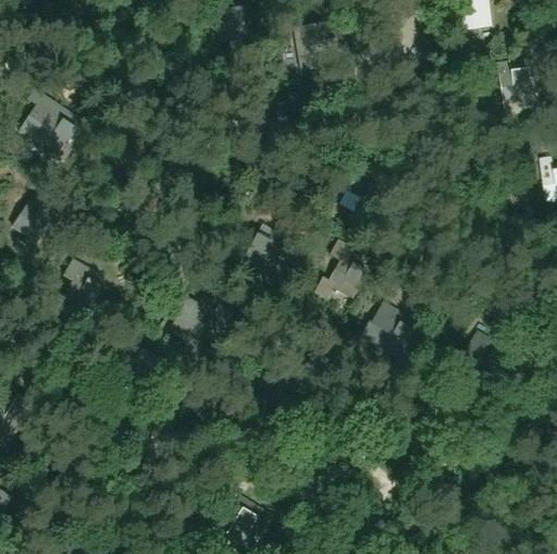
[(490,24),(485,0),(457,0),(461,28),(490,24)]
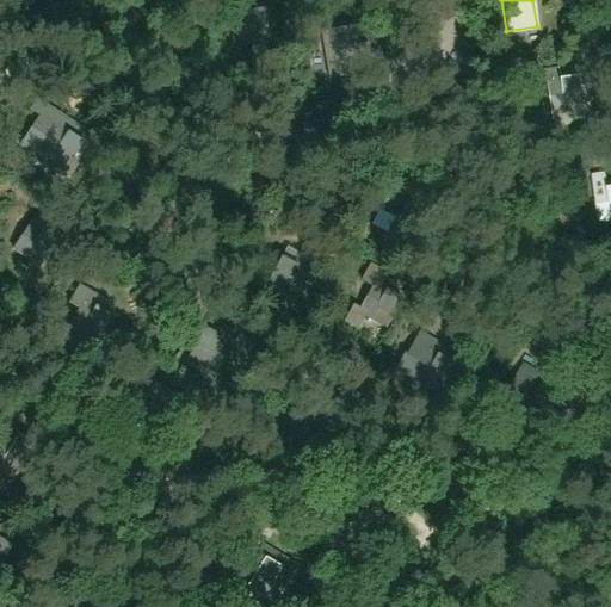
[(272,6),(230,13),(235,45),(277,37),(272,6)]
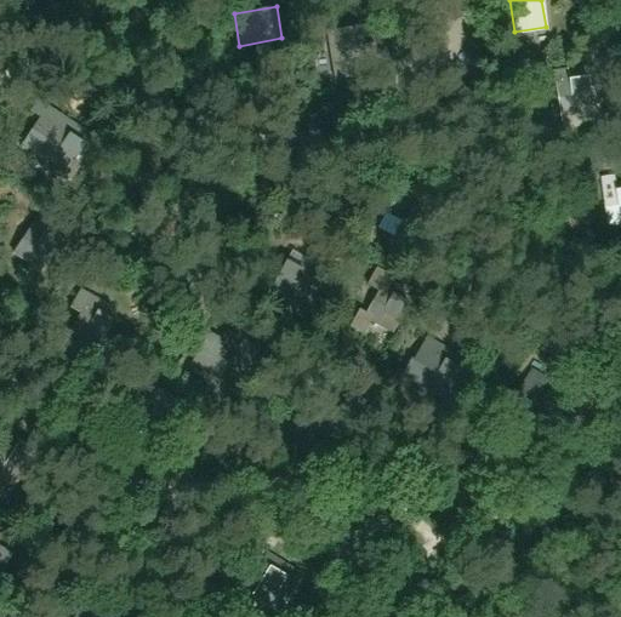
[(336,76),(368,70),(365,56),(375,55),(372,41),(363,43),(359,24),(328,29),(336,76)]
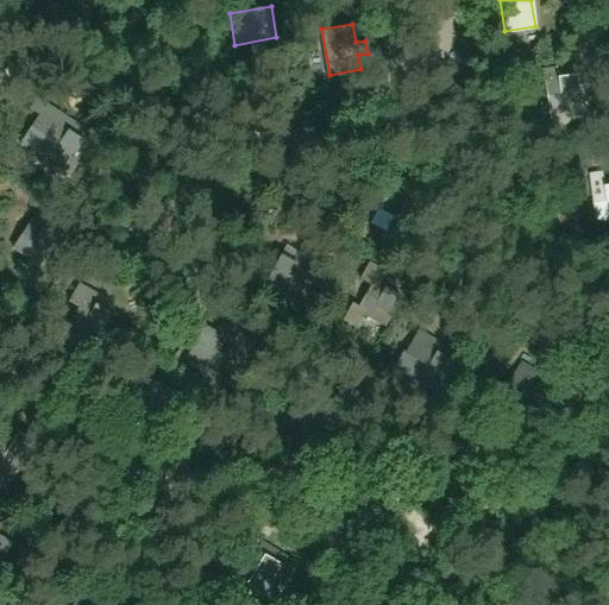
[(548,109),(581,105),(576,73),(557,75),(556,67),(542,69),(548,109)]
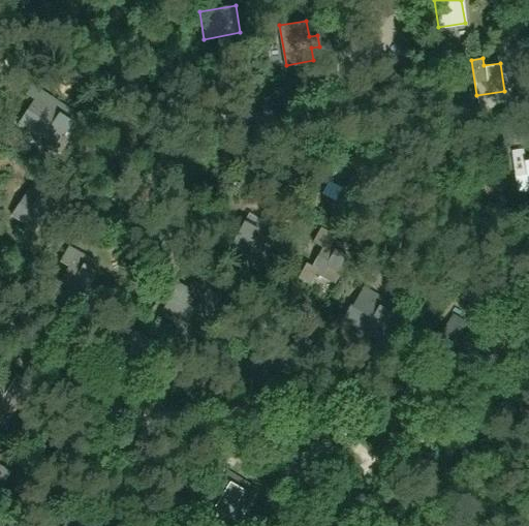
[(56,145),(71,122),(65,118),(70,110),(31,84),(26,92),(34,97),(20,120),(56,145)]
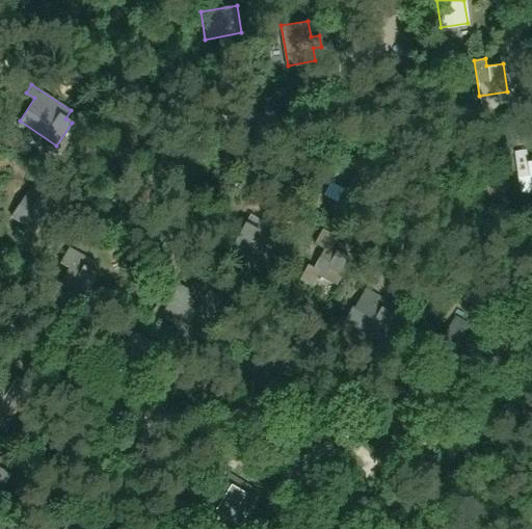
[(515,151),(522,191),(531,189),(531,161),(529,162),(527,149),(515,151)]
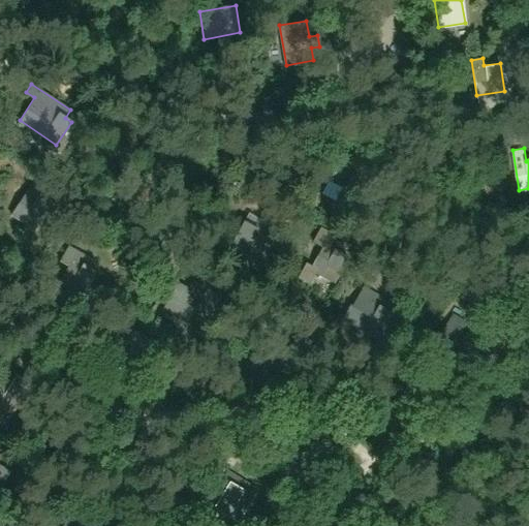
[(31,183),(10,213),(34,228),(54,197),(31,183)]
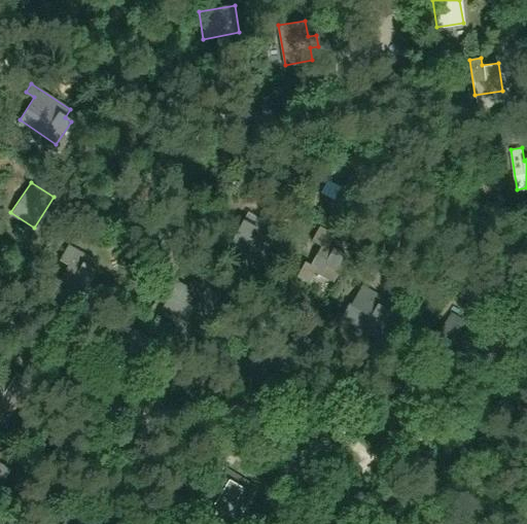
[(246,212),(229,244),(252,257),(271,225),(246,212)]
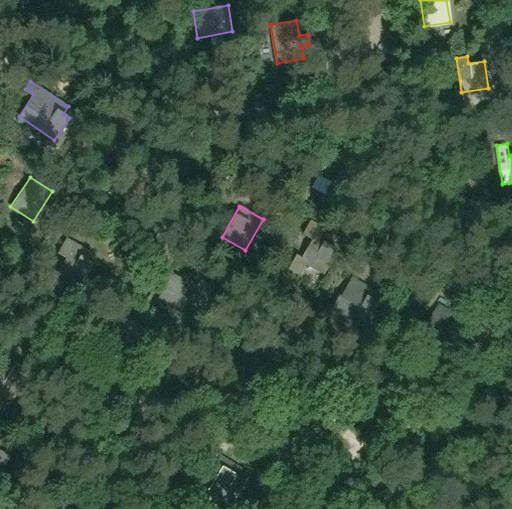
[(323,272),(336,250),(322,242),(327,235),(318,230),(321,224),(311,219),(303,235),(312,240),(303,257),(297,254),(289,268),(300,274),(306,262),(323,272)]
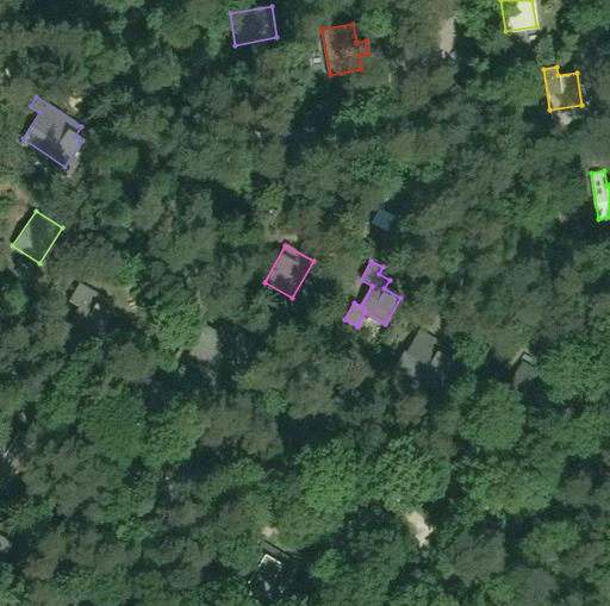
[(67,325),(95,341),(111,313),(103,308),(107,300),(76,283),(68,299),(78,305),(67,325)]
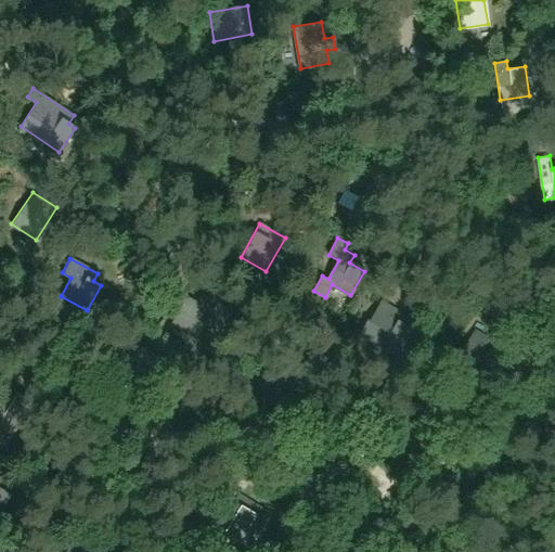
[(190,289),(171,321),(196,335),(216,303),(190,289)]
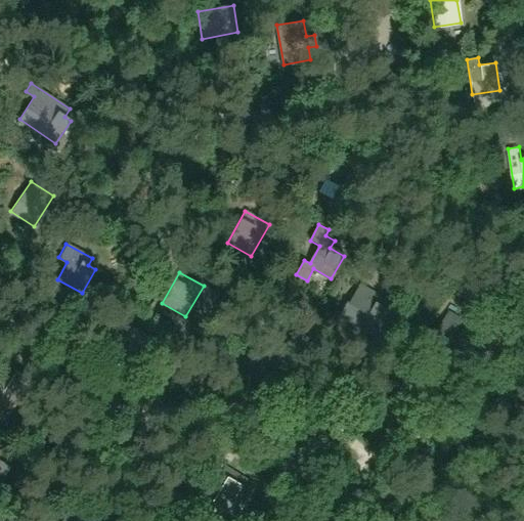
[(341,314),(375,334),(392,303),(360,284),(354,295),(363,301),(359,309),(347,302),(341,314)]
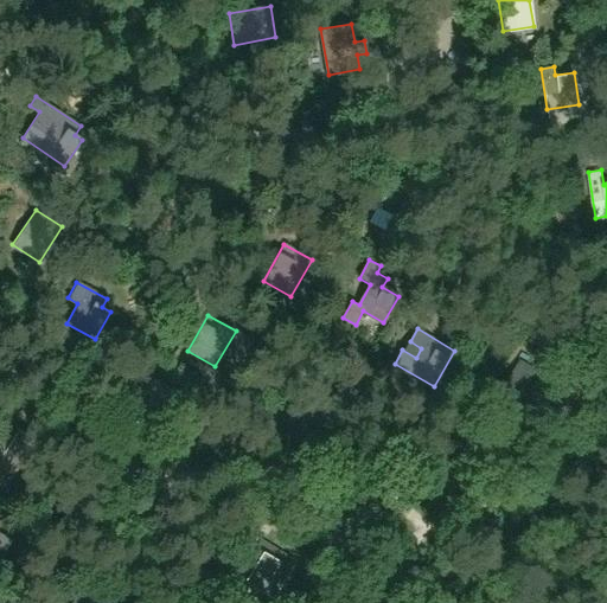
[(547,402),(556,406),(569,384),(532,364),(510,402),(537,418),(547,402)]
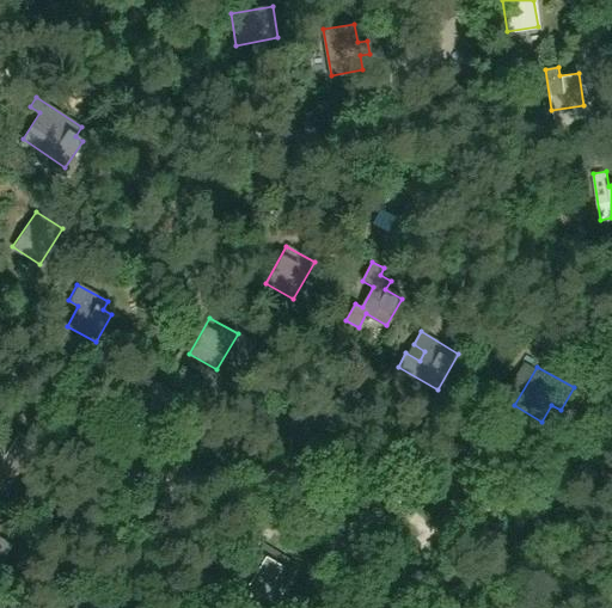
[(0,563),(17,535),(0,526),(0,563)]
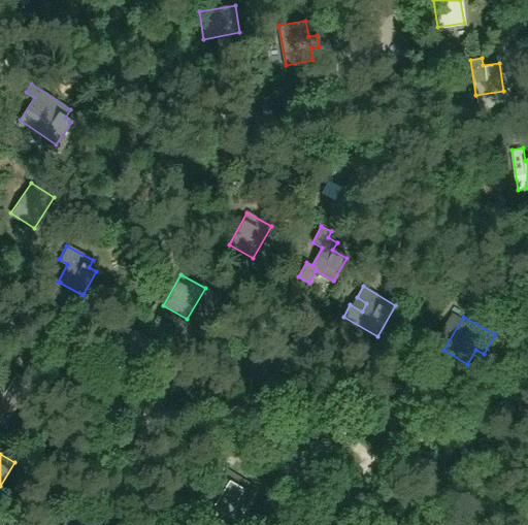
[(227,483),(213,504),(237,519),(257,488),(223,467),(218,477),(227,483)]
